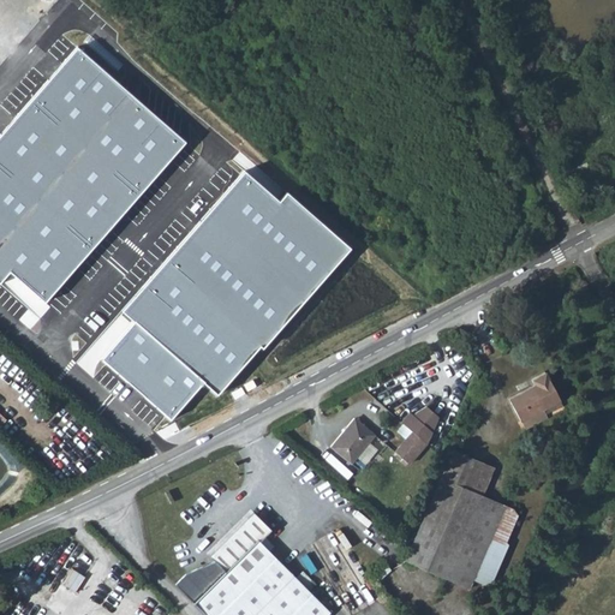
[(525,423),(547,411),(567,400),(553,375),(539,381),(541,387),(514,401),(525,423)]
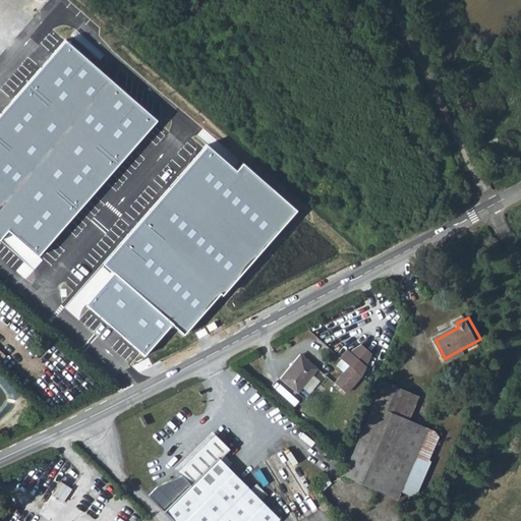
[(445,358),(449,366),(468,356),(463,348),(445,358)]
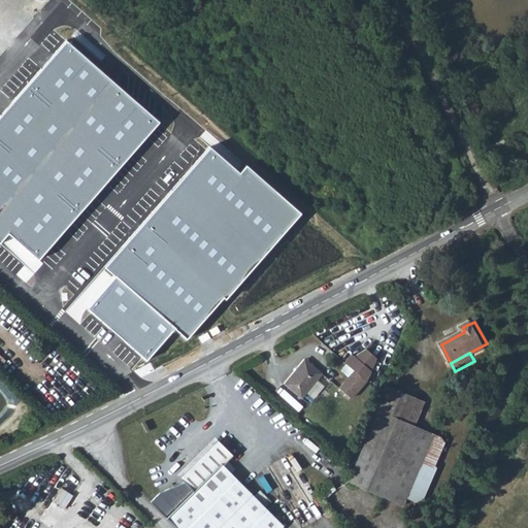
[(333,396),(345,407),(360,391),(371,365),(359,354),(350,364),(348,361),(341,367),(341,370),(350,376),(333,396)]
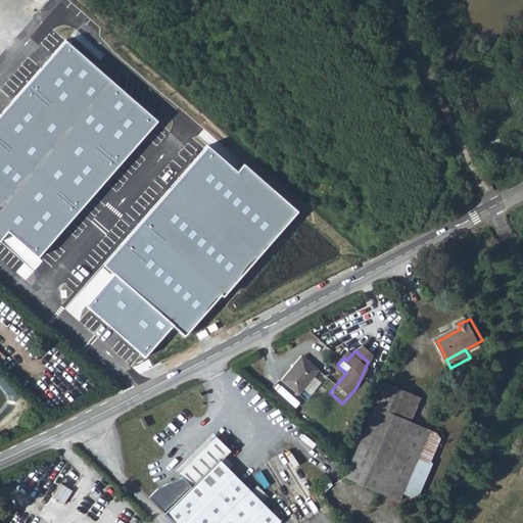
[(312,375),(297,363),(291,369),(290,368),(275,384),(291,398),(312,375)]
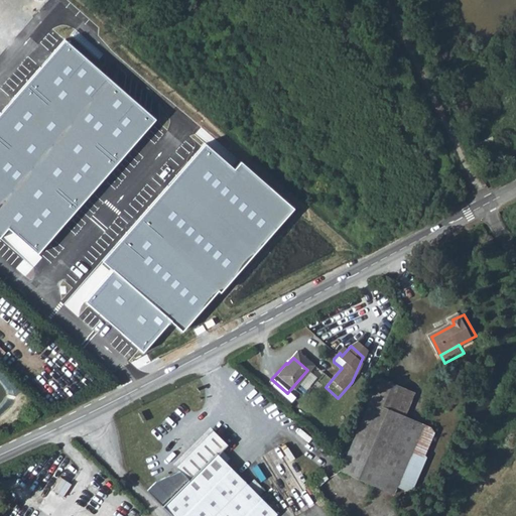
[(342,463),(391,493),(395,487),(407,494),(426,461),(414,454),(429,428),(411,417),(422,401),(418,398),(391,382),(342,463)]
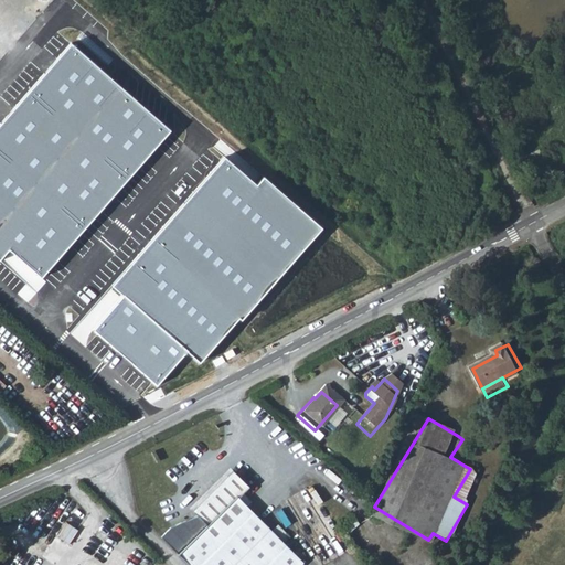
[(241,499),(246,493),(253,486),(236,469),(196,509),(202,515),(190,518),(169,528),(162,534),(193,564),(295,564),(302,558),(249,507),(241,499)]
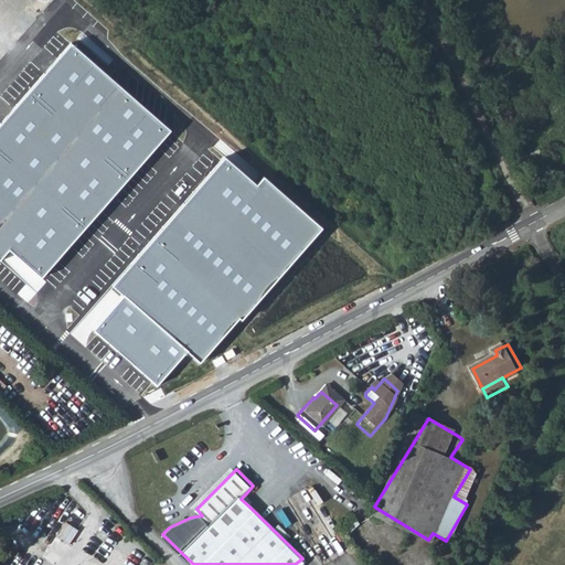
[(241,499),(249,507),(255,501),(246,493),(241,499)]
